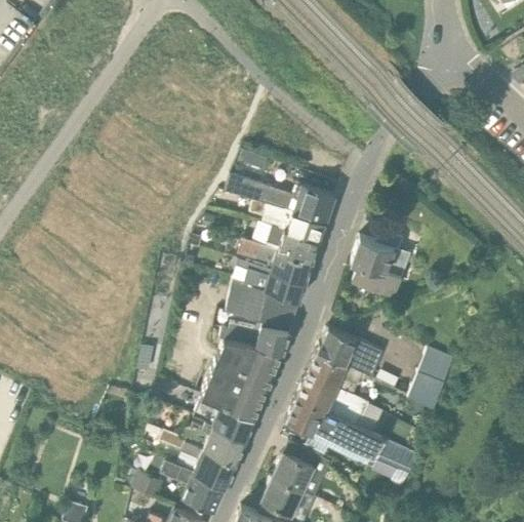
[(268,167),(271,156),(245,149),(242,159),(268,167)]
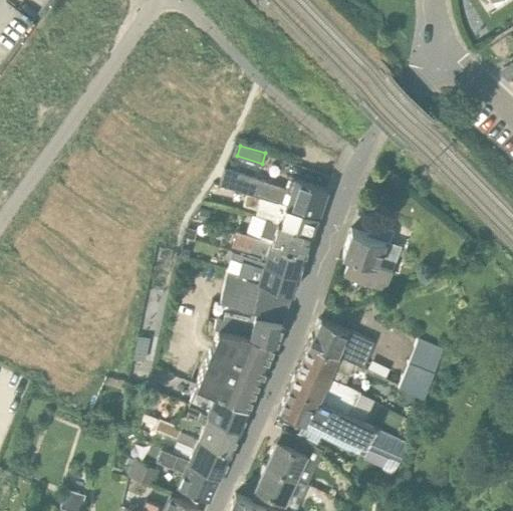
[(248,195),(247,196),(318,219),(327,192),(296,182),(292,193),(224,170),(219,186),(248,195)]
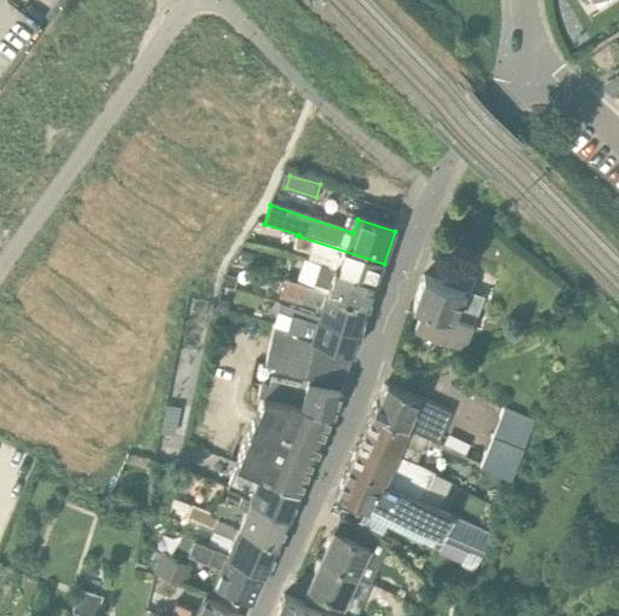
[(376,285),(384,264),(298,236),(294,249),(333,263),(331,270),(331,271),(376,285)]
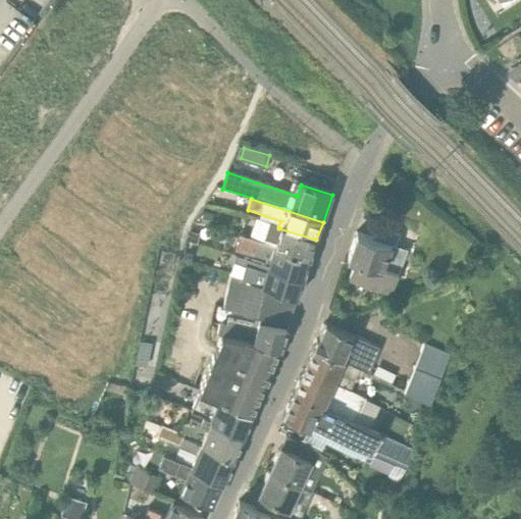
[(310,260),(316,240),(278,228),(278,227),(271,225),(266,241),(277,245),(276,248),(275,249),(310,260)]
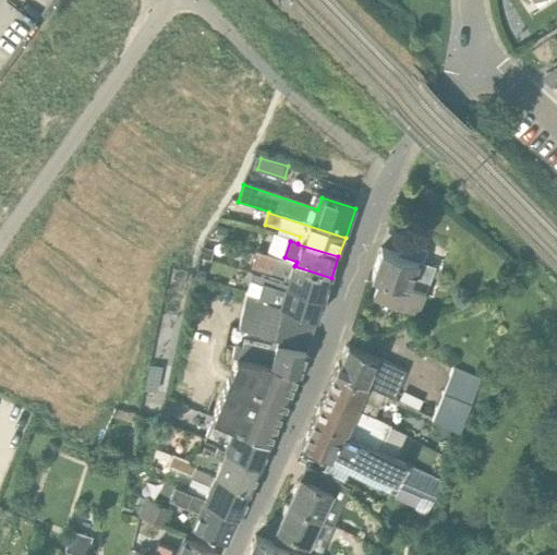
[(374,300),(394,308),(420,317),(427,299),(434,301),(439,286),(433,284),(437,272),(424,267),(428,254),(404,244),(399,257),(383,251),(372,278),(380,281),(374,300)]
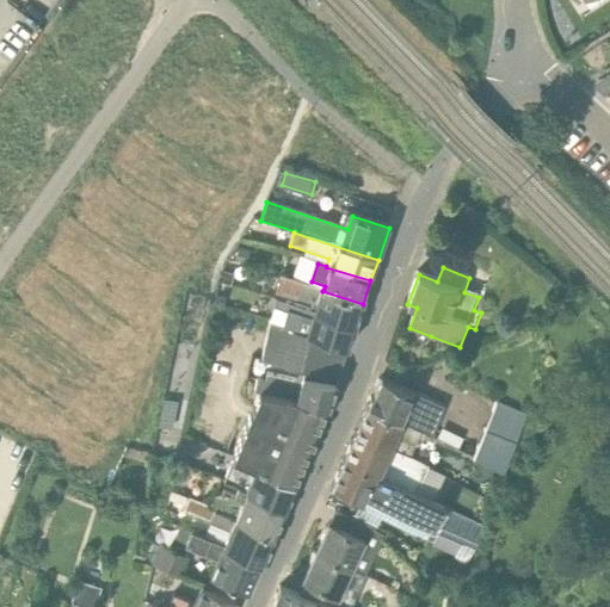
[(223,276),(220,285),(229,287),(232,278),(223,276)]
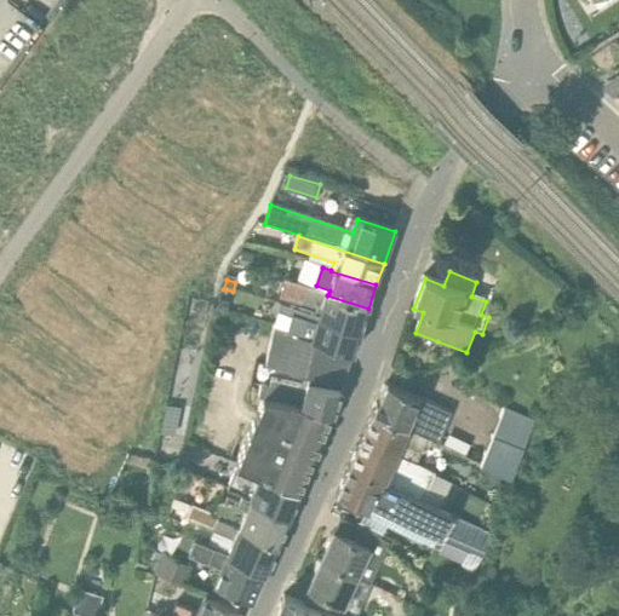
[(360,334),(368,309),(327,295),(328,294),(286,282),(280,301),(303,308),(304,308),(321,312),(319,318),(319,321),(360,334)]
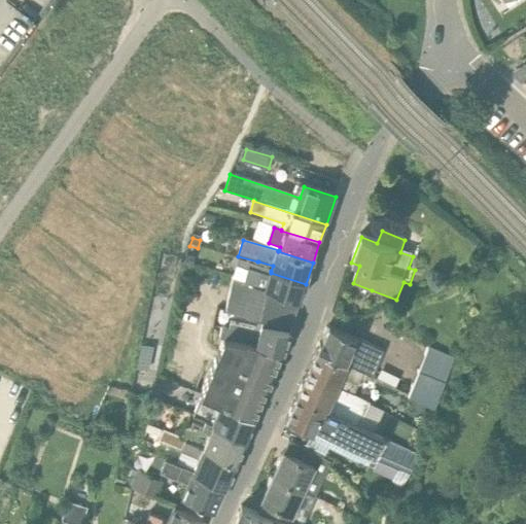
[(187,257),(185,265),(194,267),(196,259),(187,257)]
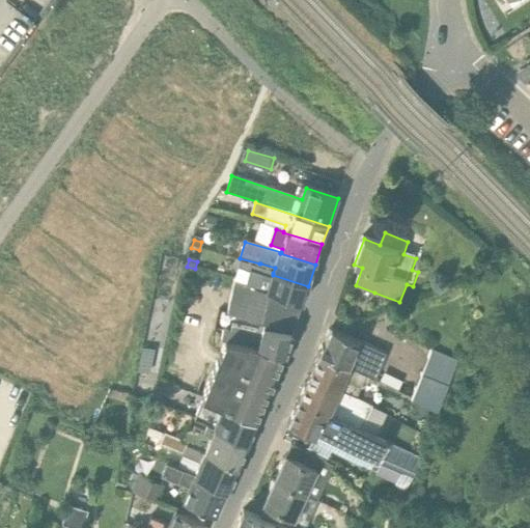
[(308,286),(273,275),(273,273),(249,266),(248,272),(252,274),(248,286),(302,308),(308,286)]
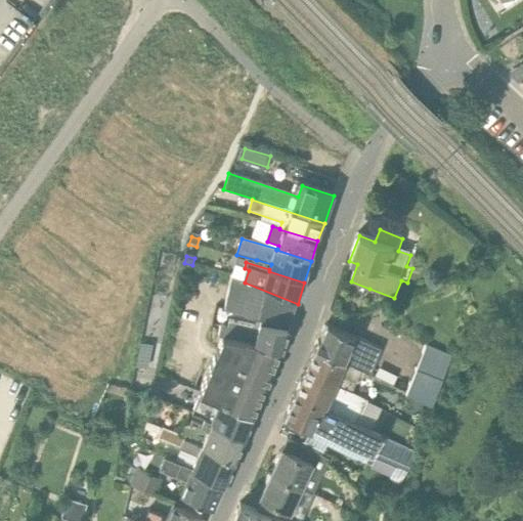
[(261,322),(290,328),(298,304),(245,283),(232,278),(225,311),(261,320),(261,322)]
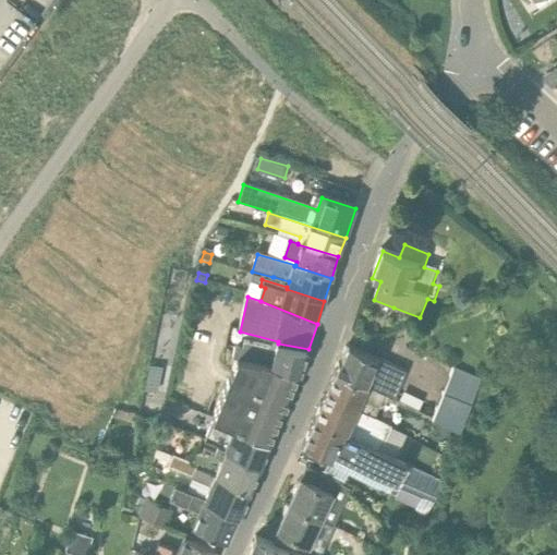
[(166,313),(161,329),(180,333),(183,316),(166,313)]
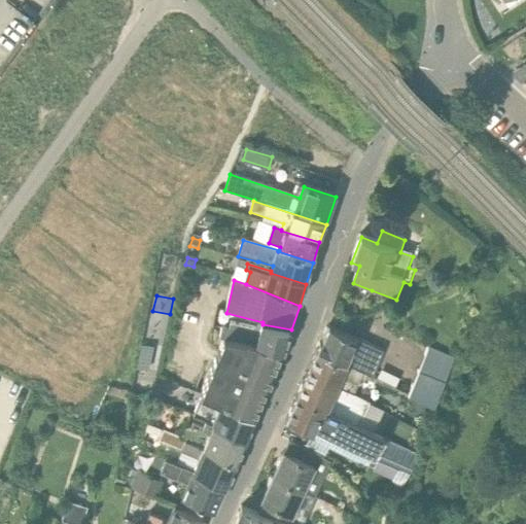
[(283,352),(283,353),(290,333),(291,329),(263,324),(261,325),(259,332),(231,325),(231,330),(222,329),(220,340),(225,341),(223,344),(283,352)]
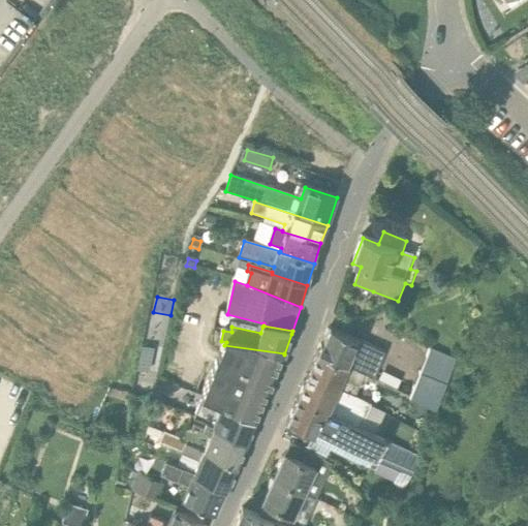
[(375,381),(386,356),(359,343),(331,330),(331,331),(329,332),(325,338),(327,340),(323,347),(321,346),(319,352),(348,366),(367,375),(366,376),(375,381)]
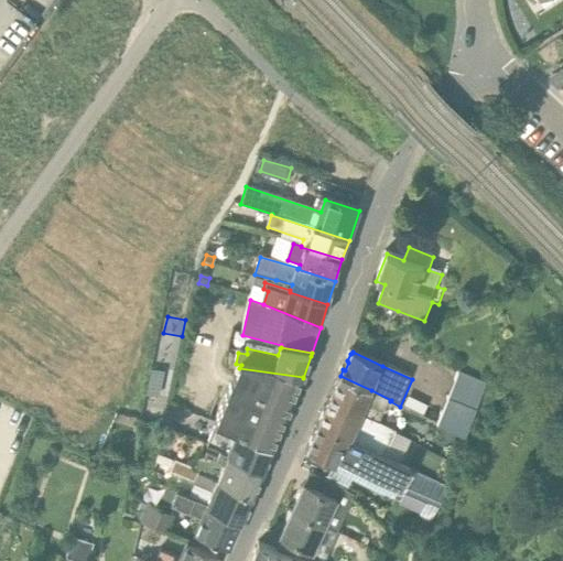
[(155,381),(164,380),(164,383),(174,383),(173,368),(155,369),(155,381)]
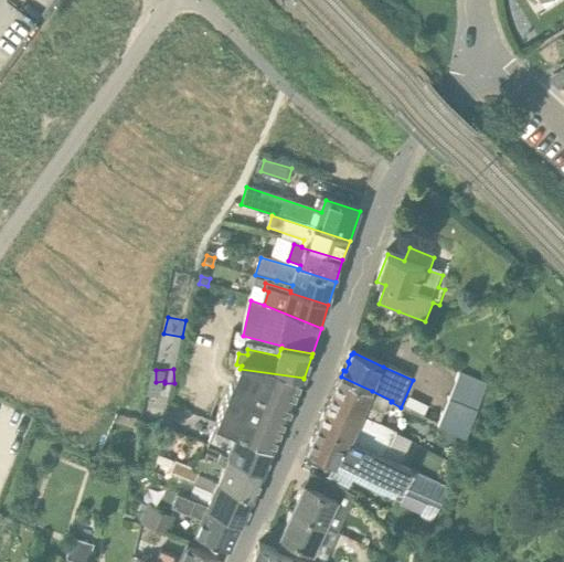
[(216,424),(217,425),(236,433),(274,448),(287,416),(288,416),(288,415),(294,403),(293,403),(304,378),(240,369),(216,424)]
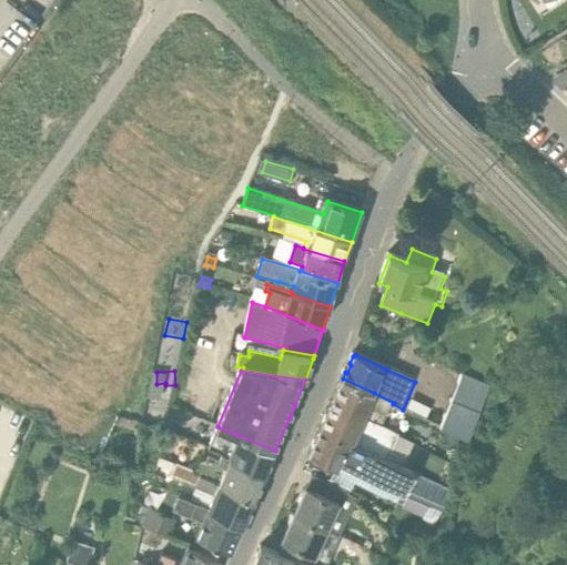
[(469,443),(492,390),(463,377),(441,429),(469,443)]
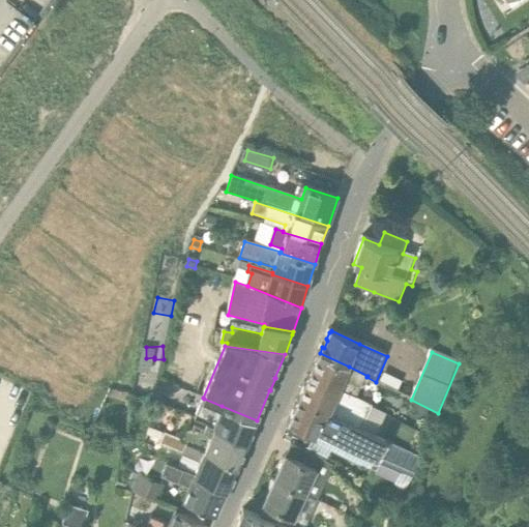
[(309,377),(357,400),(366,377),(368,376),(349,367),(320,353),(309,377)]
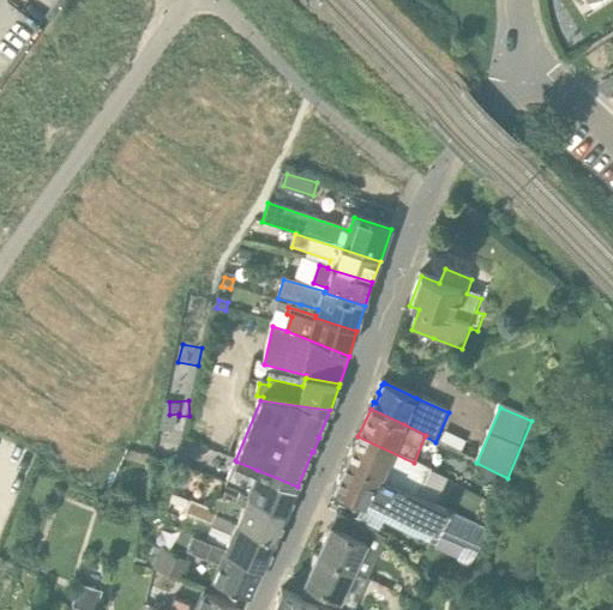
[(596,427),(612,445),(612,411),(596,427)]
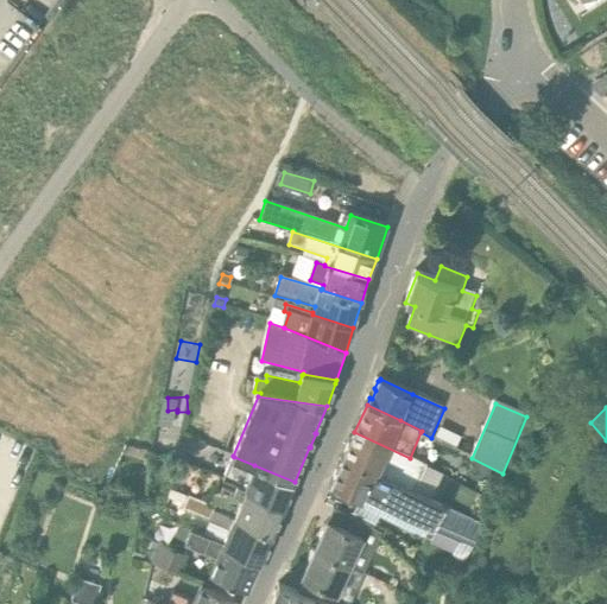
[(404,469),(410,458),(354,432),(343,456),(398,483),(405,470),(404,469)]
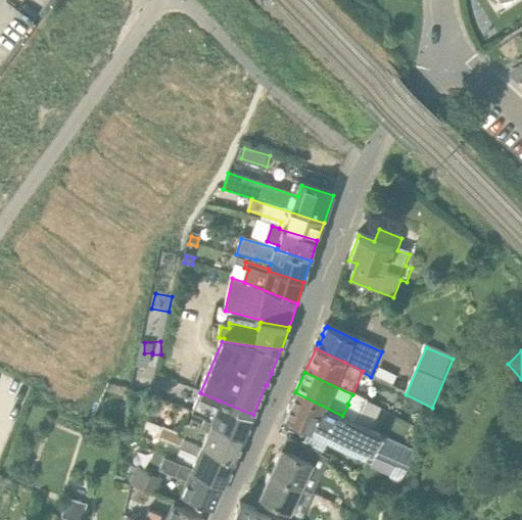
[(342,417),(342,416),(295,392),(284,418),(329,438),(331,433),(371,455),(376,446),(386,452),(382,460),(383,461),(383,460),(411,473),(419,459),(381,437),(342,417)]
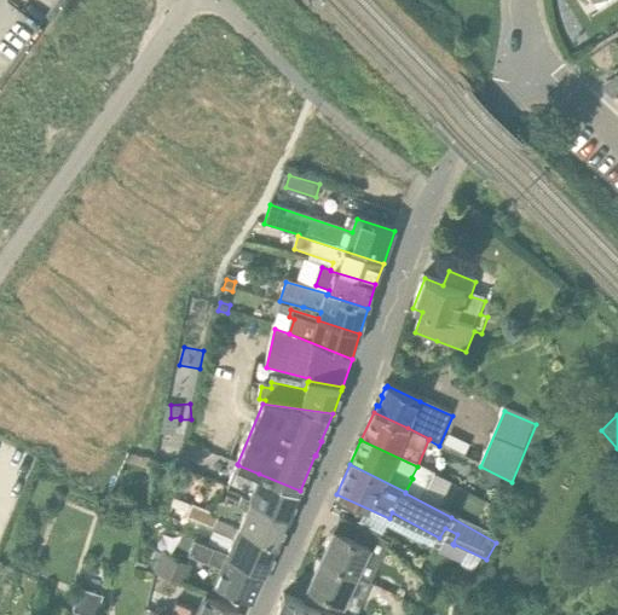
[(300,491),(238,465),(229,491),(242,497),(242,498),(288,517),(300,491)]
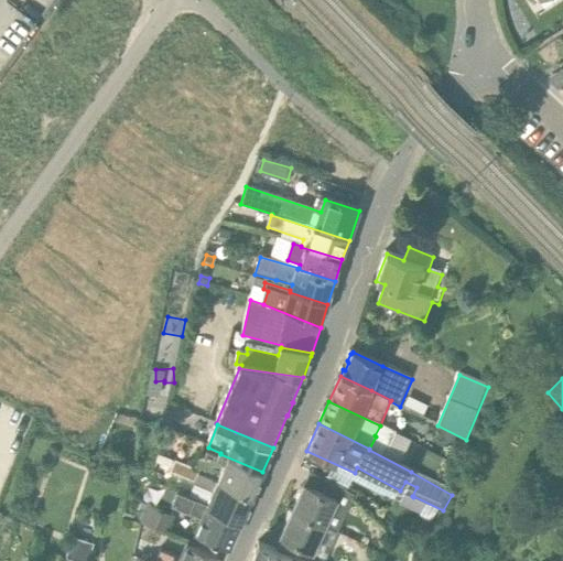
[(252,497),(262,472),(220,454),(218,460),(207,455),(205,460),(199,457),(193,475),(252,497)]
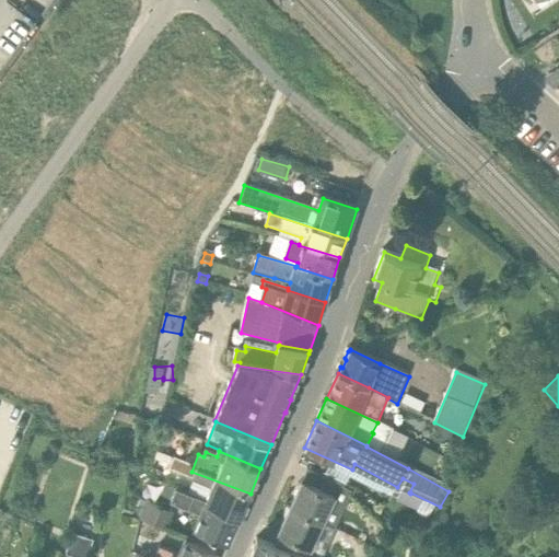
[(210,489),(205,502),(240,518),(251,494),(191,472),(188,479),(194,482),(193,482),(210,489)]
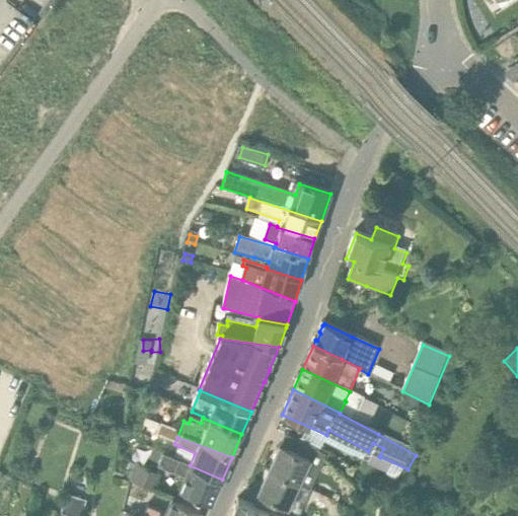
[(312,490),(327,458),(292,440),(287,451),(280,448),(279,449),(280,449),(270,471),(312,490)]
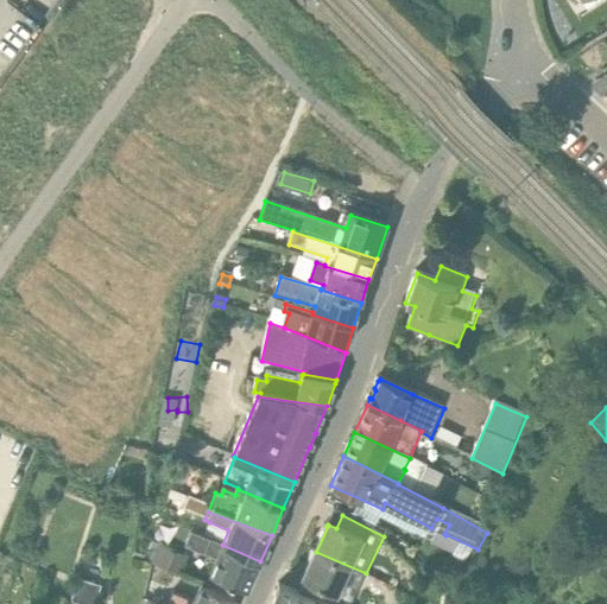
[(187,545),(191,532),(182,528),(177,540),(187,545)]
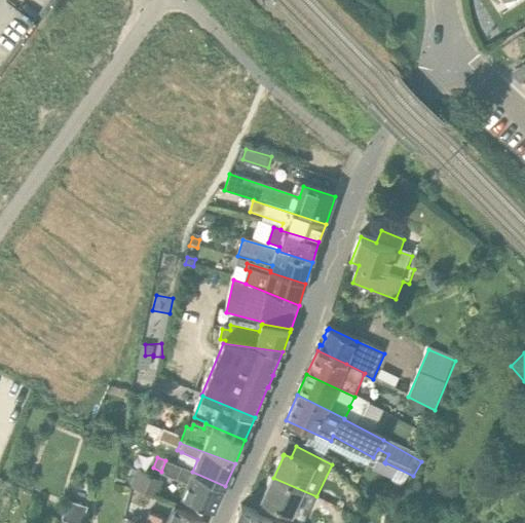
[(224,488),(225,486),(192,472),(165,460),(161,472),(160,473),(188,484),(183,496),(214,511),(224,488)]
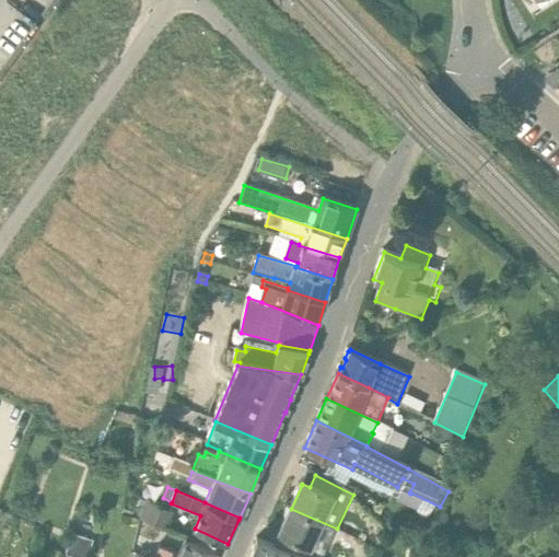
[(174,514),(148,503),(141,521),(166,532),(174,514)]
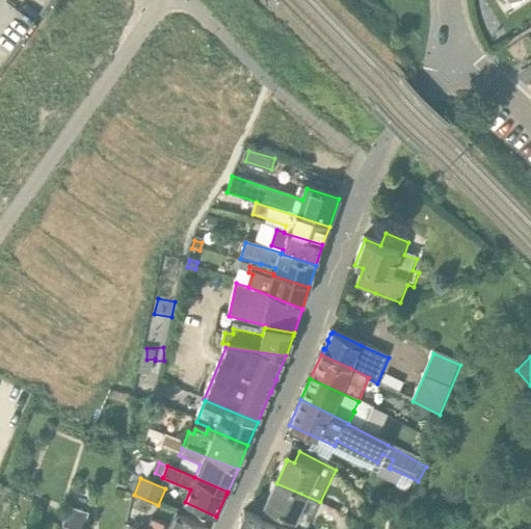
[(319,504),(320,502),(276,483),(265,507),(264,508),(267,509),(263,517),(279,523),(282,521),(301,528),(309,528),(320,504),(319,504)]
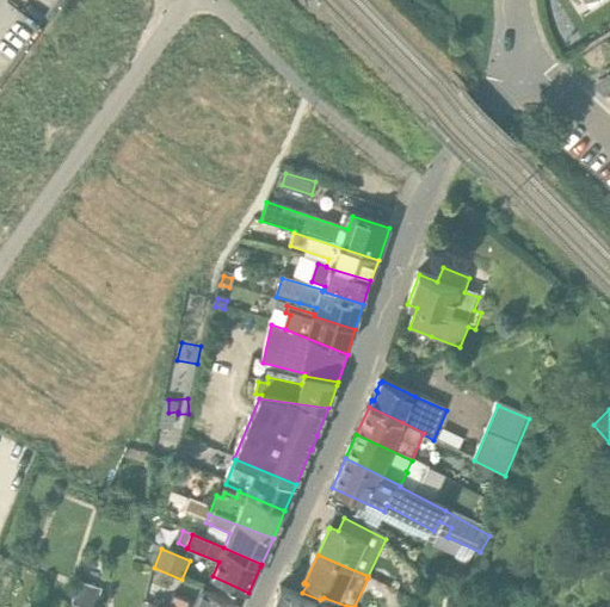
[(108,592),(115,564),(86,556),(76,583),(79,584),(73,606),(97,606),(102,590),(108,592)]
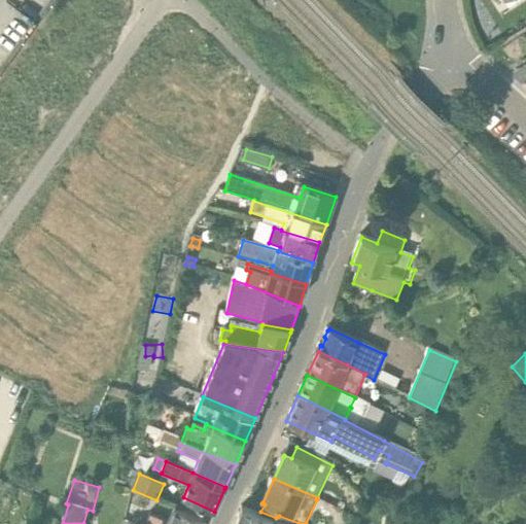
[(125,521),(124,523),(202,523),(204,520),(174,508),(168,523),(162,520),(149,516),(148,518),(148,520),(146,523),(132,523),(129,522),(128,523),(125,521)]
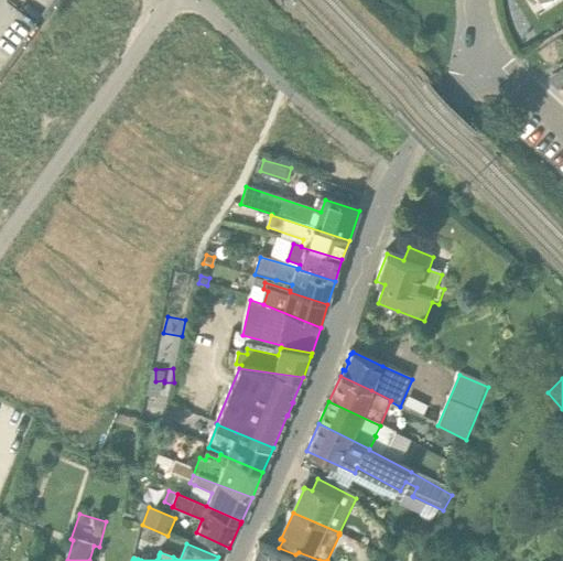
[(301,560),(278,552),(261,546),(259,545),(251,560),(301,560)]
